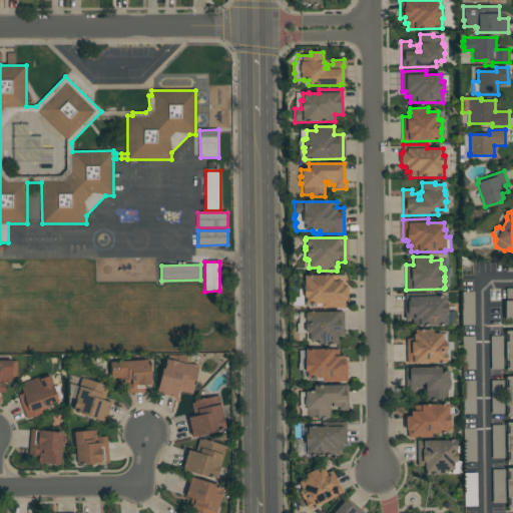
[(321,308),(321,306),(316,306),(316,305),(305,305),(305,298),(303,298),(303,287),(304,287),(304,277),(337,276),(338,282),(342,282),(342,287),(347,287),(347,288),(347,300),(347,301),(345,301),(345,308),(321,308)]
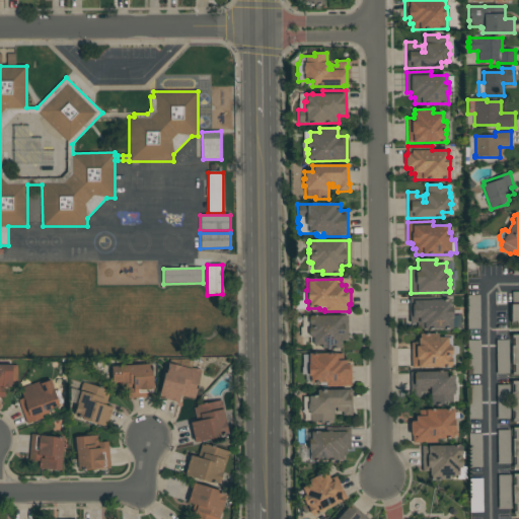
[(409,297),(433,297),(433,300),(450,300),(450,307),(452,307),(452,318),(451,318),(451,329),(417,329),(417,323),(410,323),(409,297)]
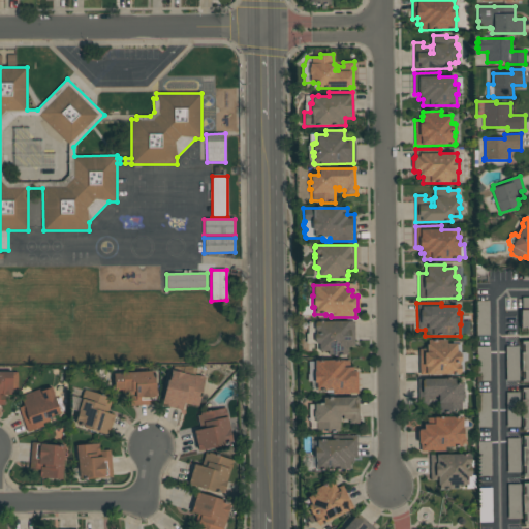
[(354,346),(346,347),(346,355),(328,355),(328,351),(318,352),(318,344),(306,344),(306,334),(308,334),(308,322),(315,322),(354,321),(354,346)]
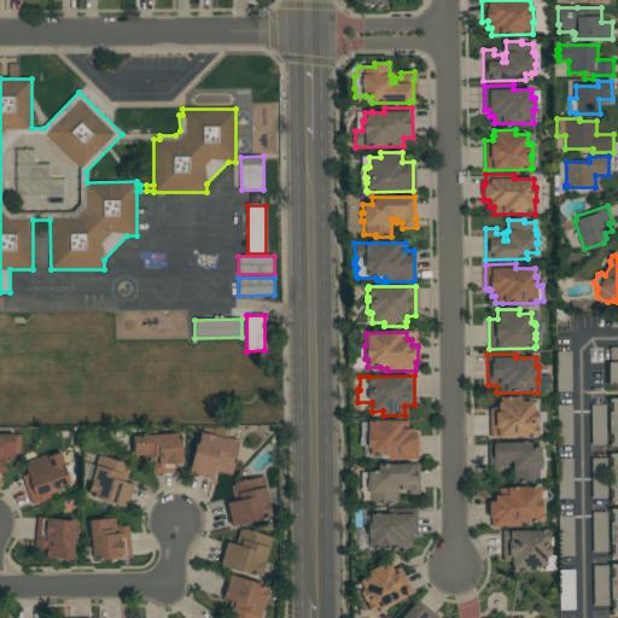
[(490,408),(497,408),(497,403),(499,403),(499,397),(520,397),(520,402),(532,402),(532,412),(543,412),(543,414),(546,414),(546,420),(543,421),(541,424),(541,435),(537,435),(537,438),(490,438),(490,408)]
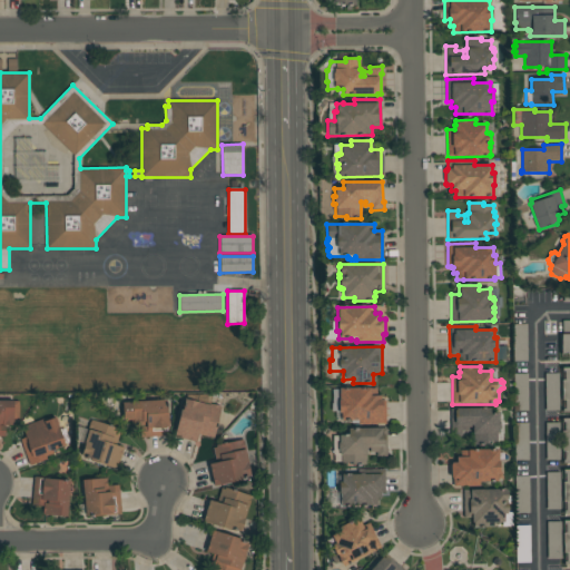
[(544,373),(559,373),(559,411),(546,411),(544,373)]
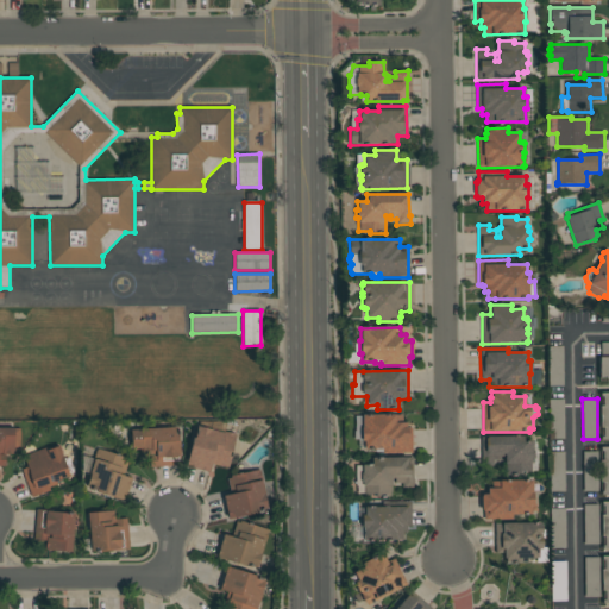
[(413,453),(382,453),(382,450),(364,450),(363,441),(360,441),(360,440),(355,440),(353,439),(353,432),(355,431),(355,416),(402,415),(402,422),(407,422),(407,428),(412,428),(413,453)]
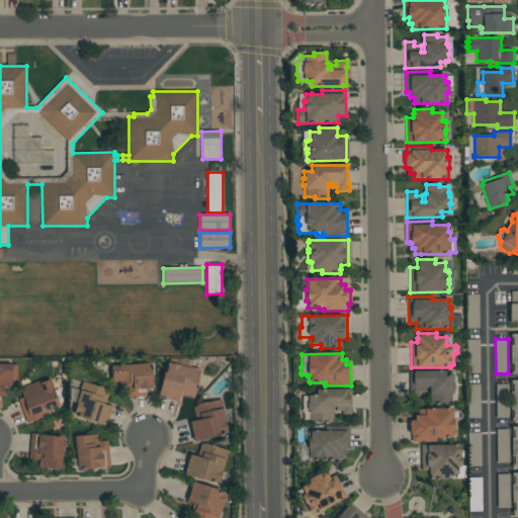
[(194,398),(179,395),(178,402),(158,398),(164,372),(166,372),(168,362),(180,365),(180,366),(191,368),(191,367),(199,369),(200,370),(194,398)]
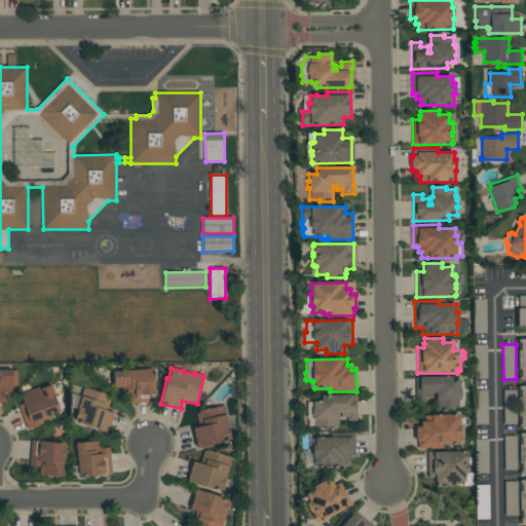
[(153,369),(154,382),(155,382),(156,403),(129,404),(128,393),(121,393),(121,388),(114,388),(113,372),(153,369)]
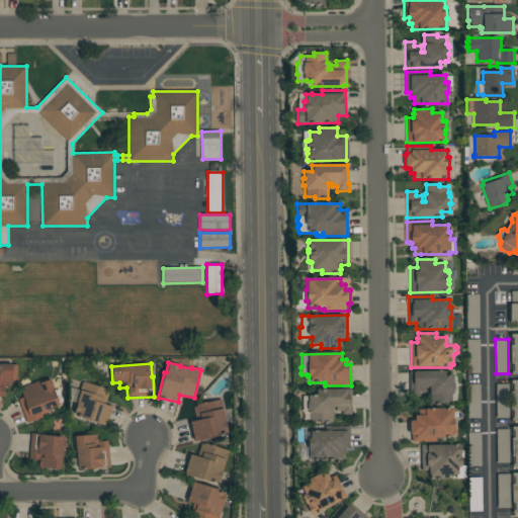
[(0,397),(0,364),(12,364),(12,385),(10,385),(10,386),(3,386),(0,386),(0,387),(5,387),(5,397),(0,397)]
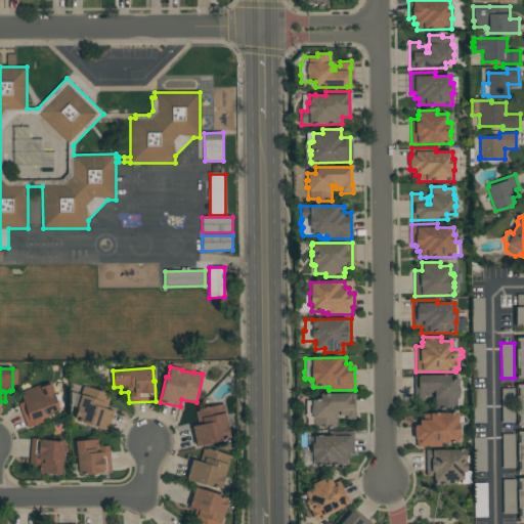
[(415,376),(450,375),(450,381),(457,381),(457,388),(459,388),(460,395),(457,395),(459,398),(456,398),(456,405),(447,405),(447,408),(435,408),(435,399),(434,399),(434,393),(430,393),(430,396),(424,396),(424,401),(415,401),(415,376)]
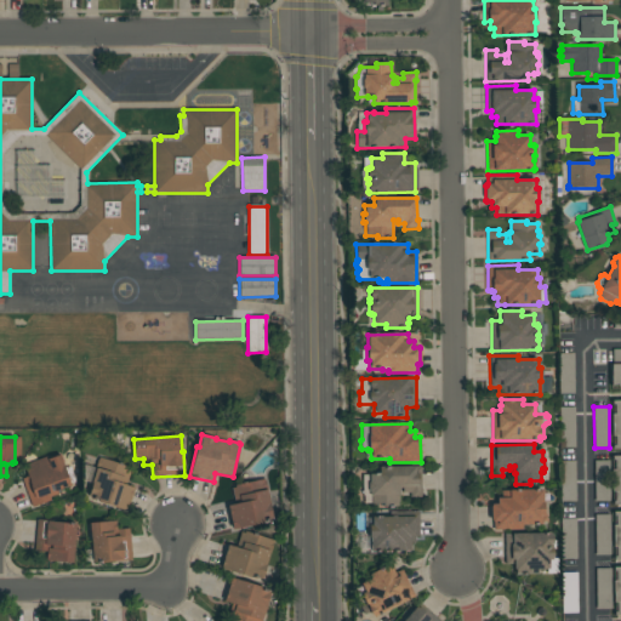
[(22,479),(28,477),(24,466),(49,456),(50,459),(60,455),(64,467),(70,485),(57,490),(58,494),(50,497),(51,500),(33,507),(22,479)]
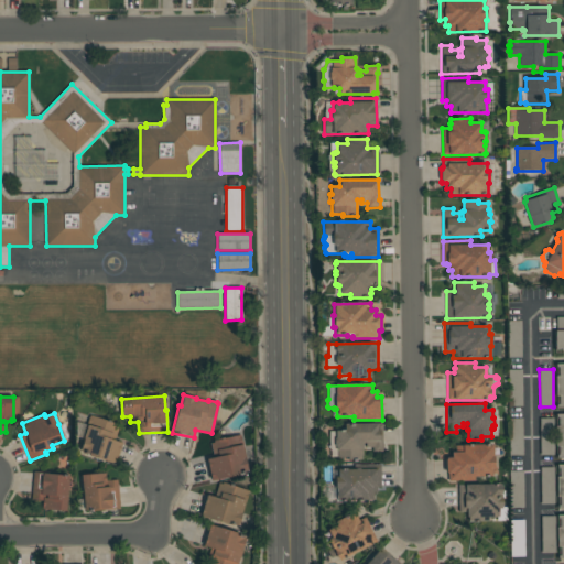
[(115,465),(88,456),(89,454),(79,451),(84,437),(83,437),(90,415),(117,424),(116,425),(119,426),(115,441),(121,443),(115,465)]
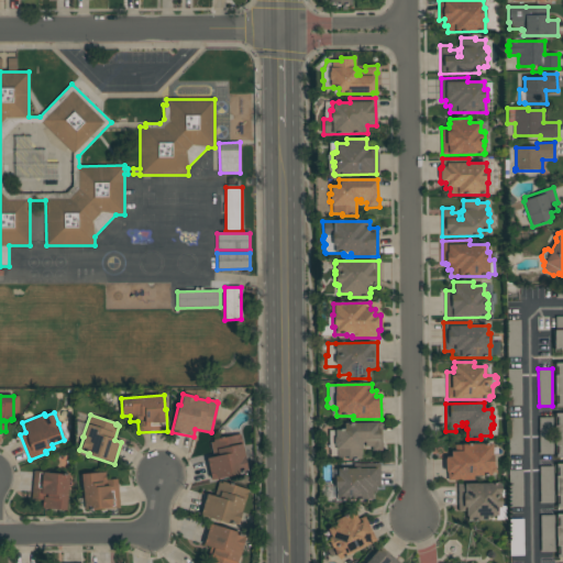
[(539,418),(552,418),(553,454),(540,454),(539,418)]
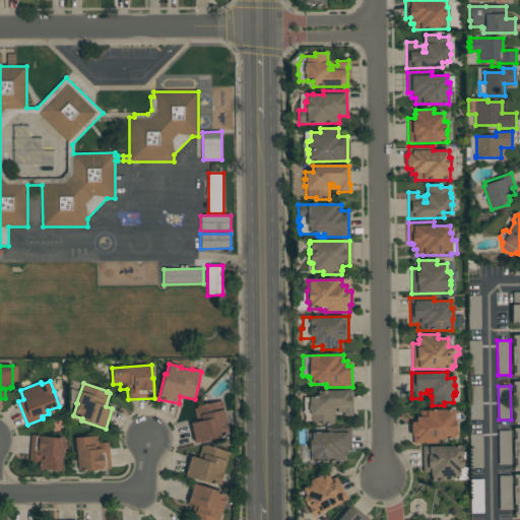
[(352,416),(343,416),(343,413),(337,413),(337,408),(334,408),(334,414),(333,414),(333,425),(320,425),(320,421),(311,421),(311,415),(310,415),(309,411),(308,411),(308,404),(309,404),(309,397),(313,397),(313,396),(318,396),(318,391),(352,390),(352,416)]
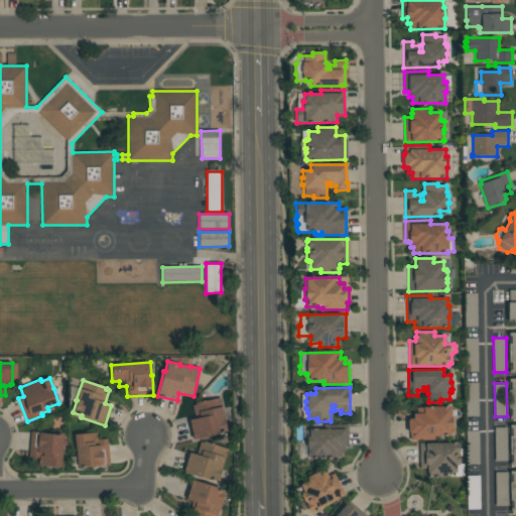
[(188,420),(196,418),(194,405),(196,405),(196,403),(221,398),(223,407),(222,408),(224,417),(230,416),(231,423),(231,428),(226,428),(227,431),(218,432),(218,434),(194,440),(188,420)]
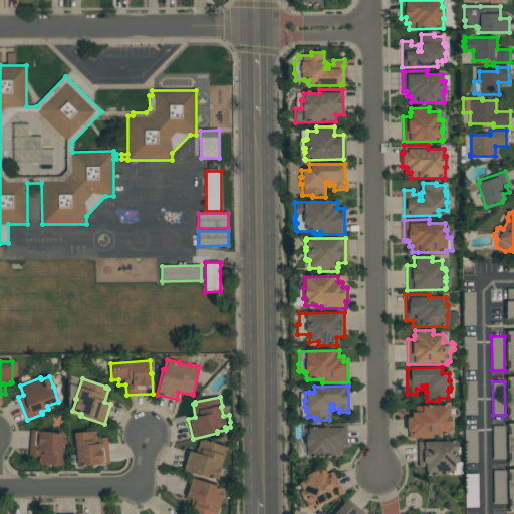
[(409,439),(409,432),(407,432),(407,431),(406,431),(406,419),(407,419),(407,418),(412,418),(412,413),(416,413),(415,407),(449,406),(449,416),(450,416),(450,428),(448,428),(448,434),(432,434),(432,439),(409,439)]
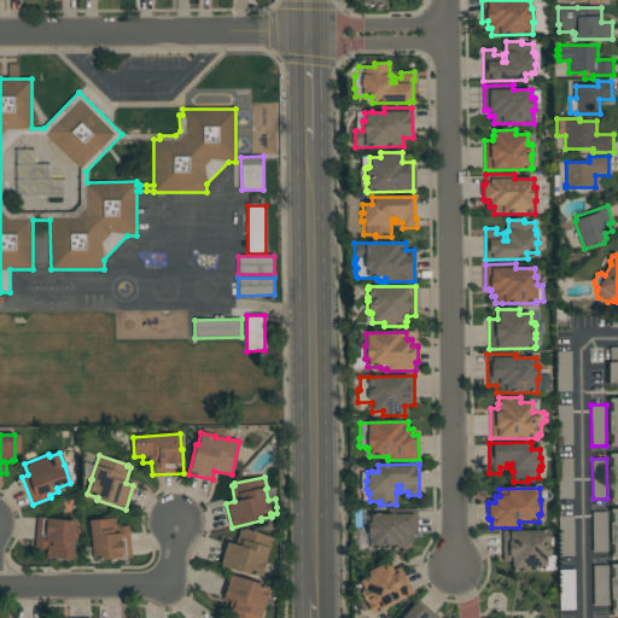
[(418,509),(418,534),(413,534),(413,540),(409,540),(409,548),(368,548),(368,536),(367,536),(367,523),(371,523),(369,514),(389,514),(389,509),(418,509)]
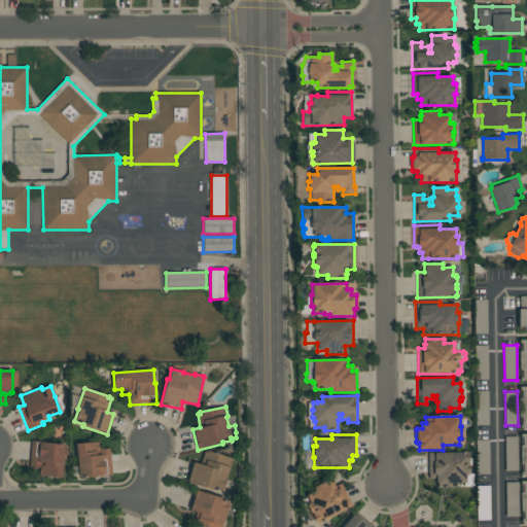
[(505,436),(518,436),(518,471),(505,471),(505,436)]
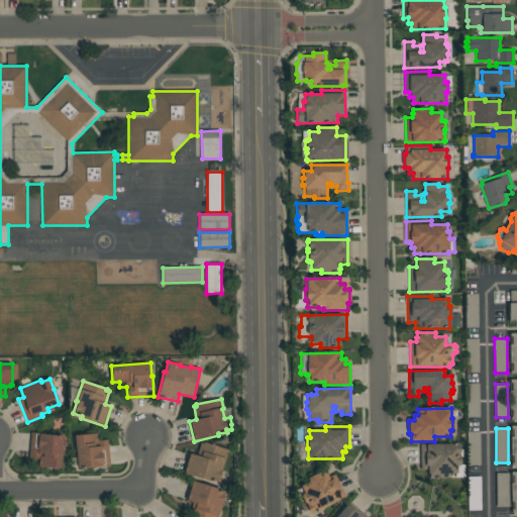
[(31,432),(54,434),(54,435),(64,436),(68,437),(67,446),(63,446),(63,447),(63,448),(63,452),(62,452),(61,461),(62,461),(62,467),(61,468),(61,469),(38,467),(39,459),(28,458),(31,432)]
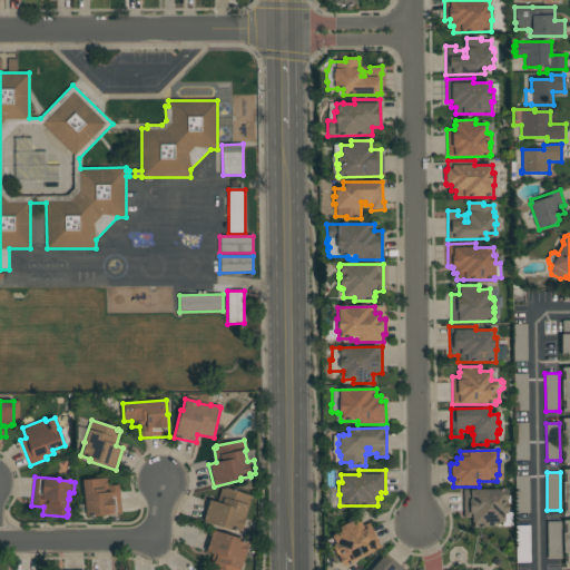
[(530,513),(516,513),(514,477),(529,477),(530,513)]
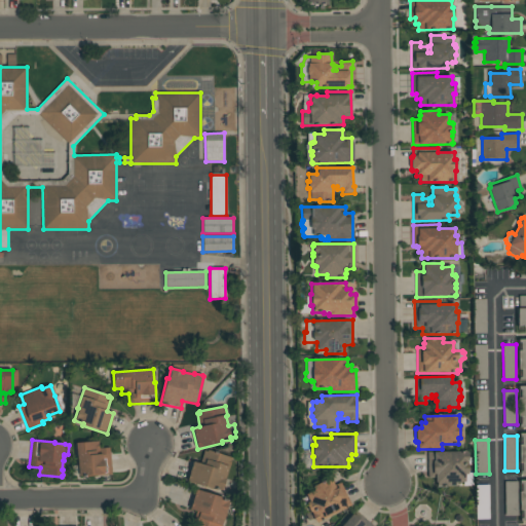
[(112,474),(87,476),(86,475),(78,476),(75,443),(99,441),(99,449),(110,448),(112,474)]
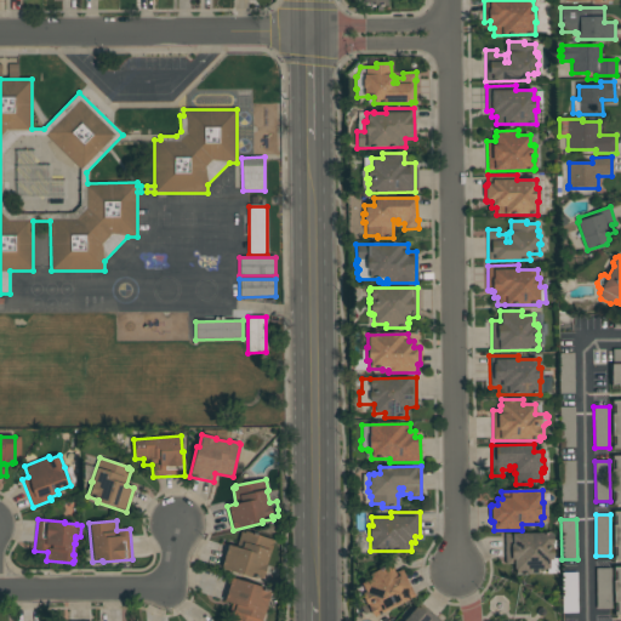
[(274,541),(271,553),(269,553),(266,564),(267,564),(262,580),(250,576),(250,577),(220,568),(228,545),(235,547),(240,533),(244,534),(245,531),(274,541)]
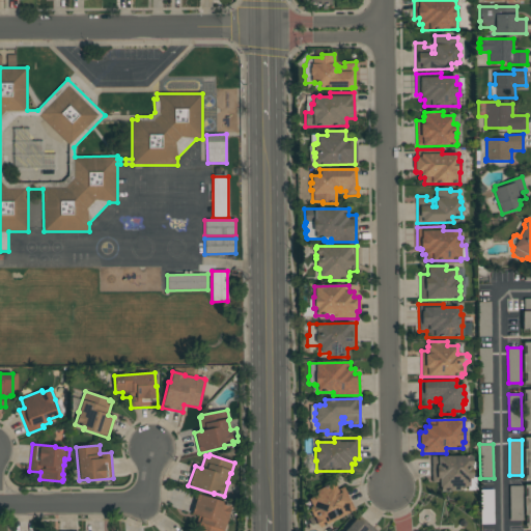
[(431,457),(438,457),(438,456),(471,456),(471,457),(472,457),(472,458),(474,458),(474,462),(473,462),(473,463),(475,463),(475,470),(473,470),(473,477),(472,477),(472,478),(473,478),(473,486),(459,486),(459,492),(441,492),(441,487),(440,487),(440,482),(431,482),(431,457)]
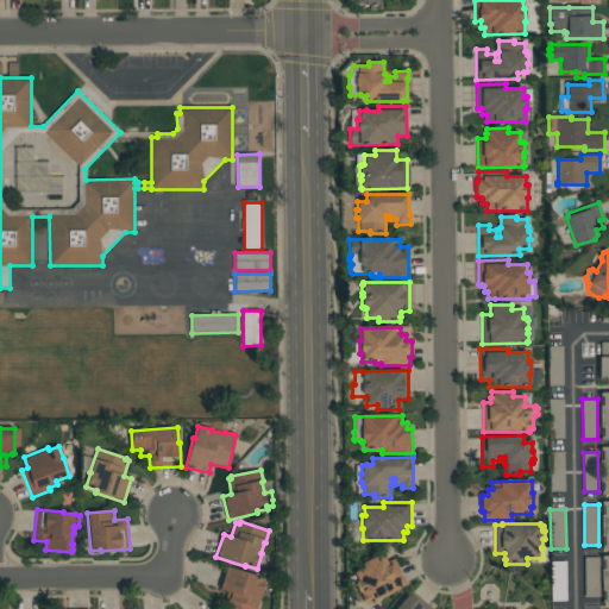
[(407,585),(366,604),(366,603),(365,604),(360,596),(362,596),(360,592),(359,594),(355,584),(356,584),(355,582),(358,581),(353,572),(363,567),(360,564),(381,554),(383,558),(384,557),(387,563),(394,559),(407,585)]
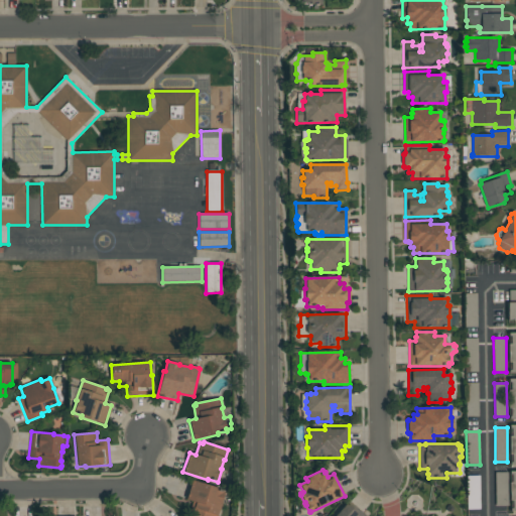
[(495,473),(508,473),(508,507),(496,507),(495,473)]
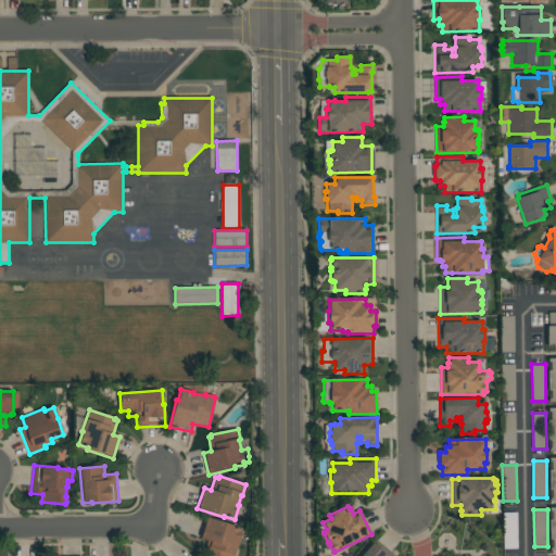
[(517,548),(504,550),(503,513),(517,513),(517,548)]
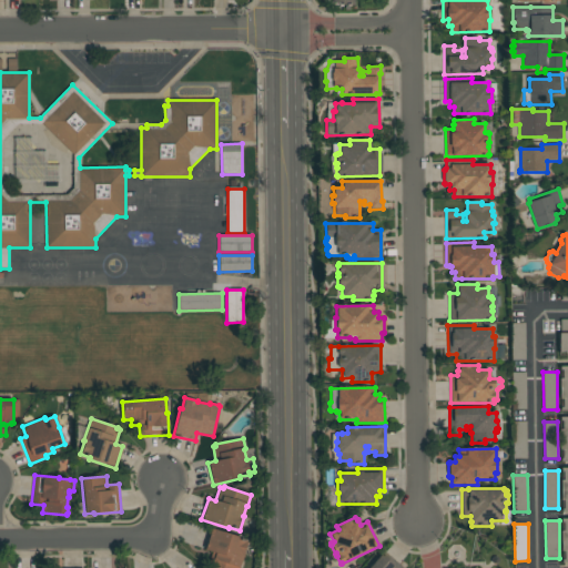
[(211,528),(239,537),(237,539),(246,543),(243,554),(244,554),(239,567),(208,567),(212,553),(204,550),(211,528)]
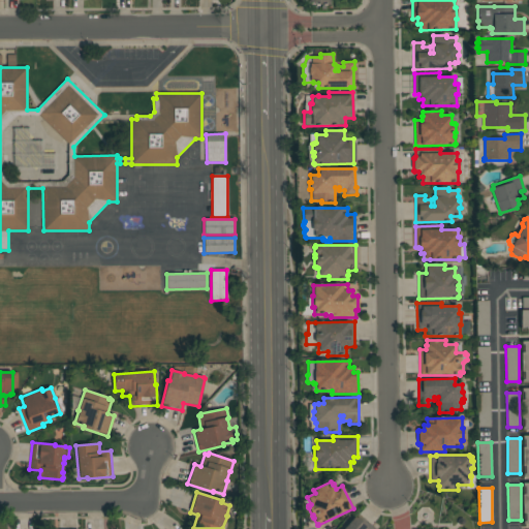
[(374,528),(343,528),(358,514),(374,528)]
